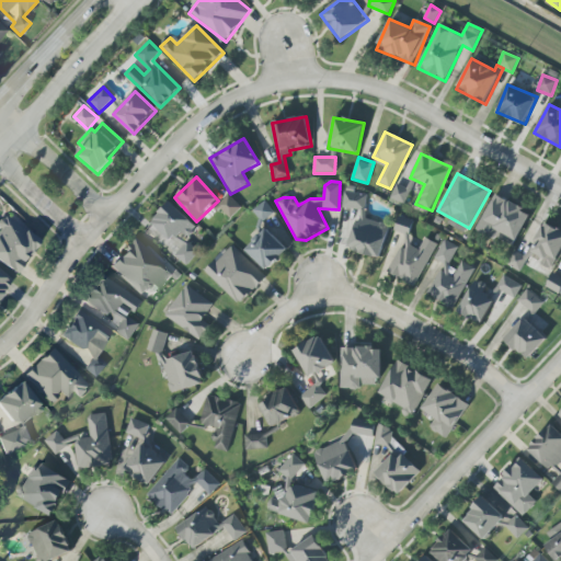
[(410,192),(396,185),(390,198),(404,205),(410,192)]
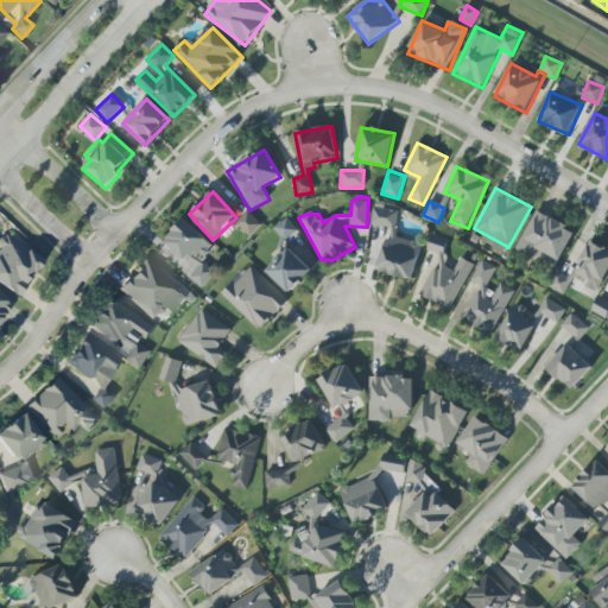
[(398,209),(373,207),(372,226),(397,228),(398,209)]
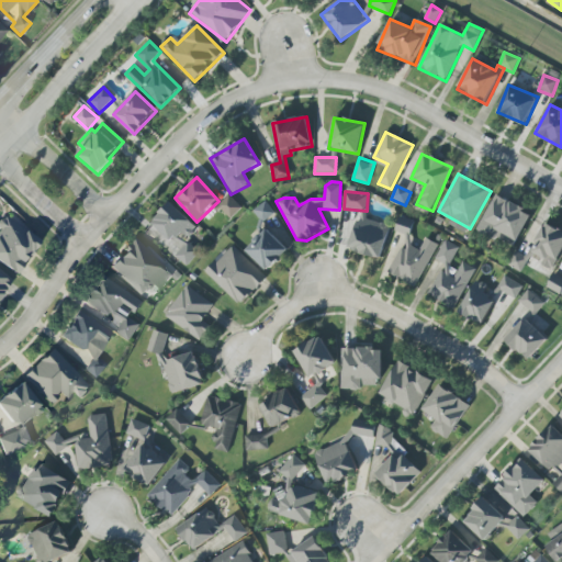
[(217,208),(232,218),(242,208),(228,195),(217,208)]
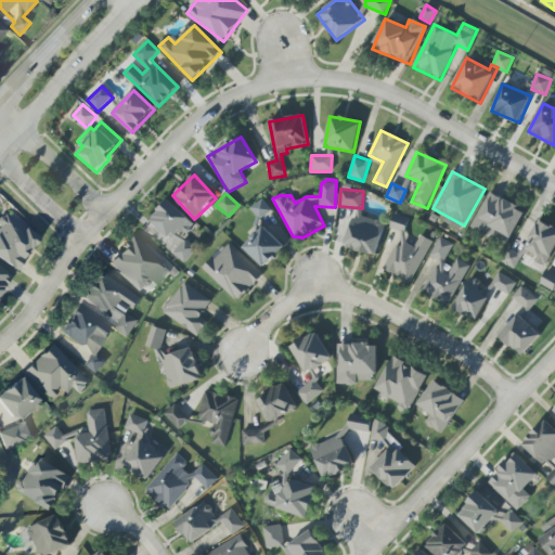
[(470,229),(508,245),(524,209),(487,193),(470,229)]
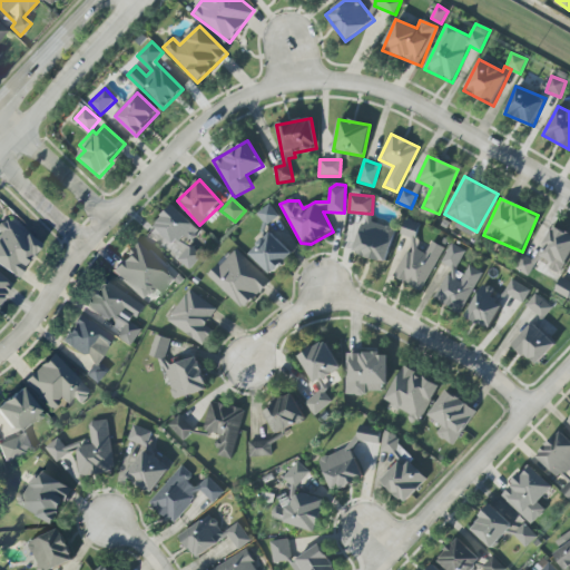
[(278,216),(268,204),(256,214),(266,226),(278,216)]
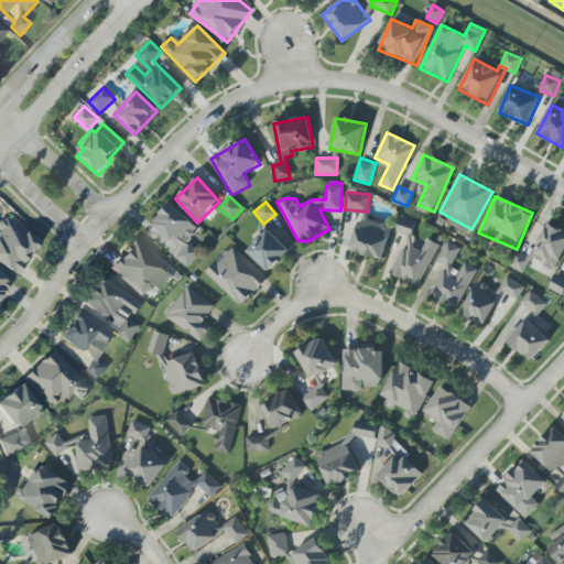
[(151,225),(173,242),(182,232),(188,239),(198,228),(170,204),(151,225)]
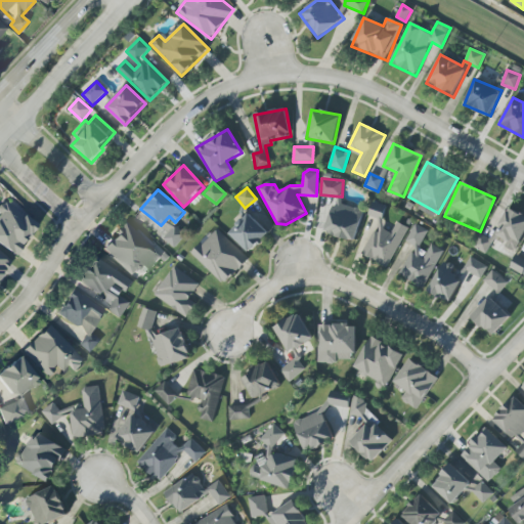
[(340,204),(342,198),(336,195),(325,233),(355,242),(363,211),(340,204)]
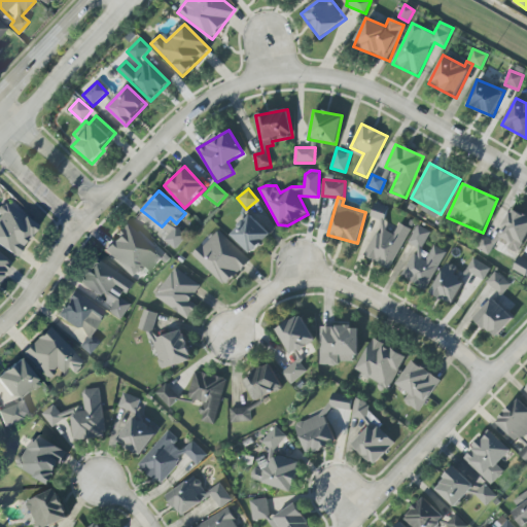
[(0,247),(16,257),(37,224),(2,202),(0,204),(0,247)]
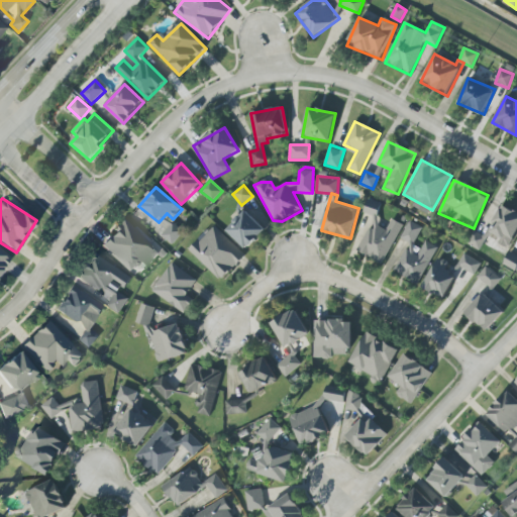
[(516,231),(516,213),(502,205),(488,231),(500,238),(497,243),(508,249),(516,231)]
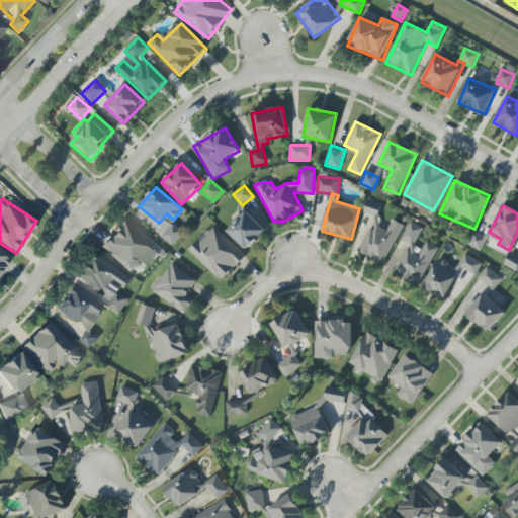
[(403,225),(392,220),(386,231),(378,227),(382,219),(374,216),(377,210),(374,209),(365,227),(368,229),(357,252),(383,265),(403,225)]
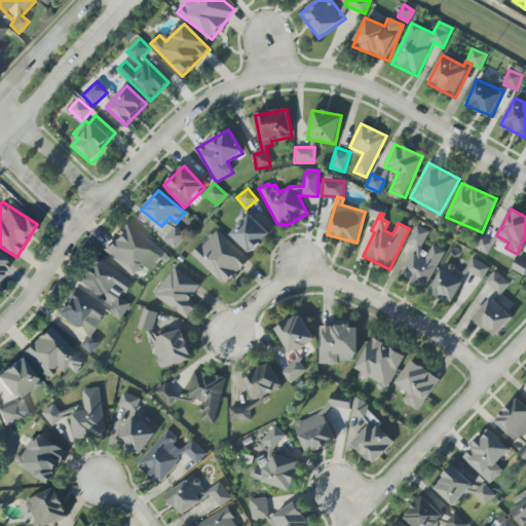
[(251,254),(270,233),(249,214),(229,234),(251,254)]
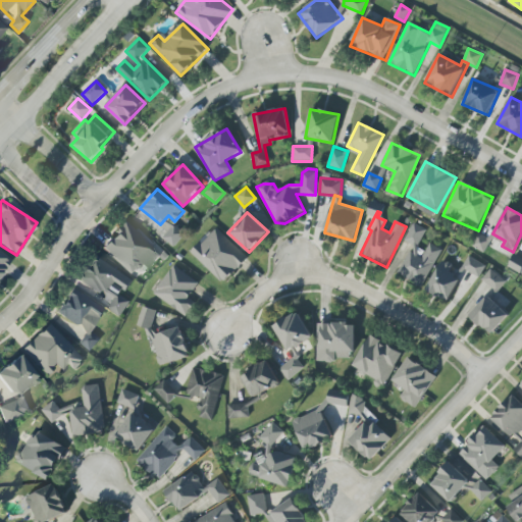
[(147,270),(161,255),(126,222),(102,248),(133,275),(142,265),(147,270)]
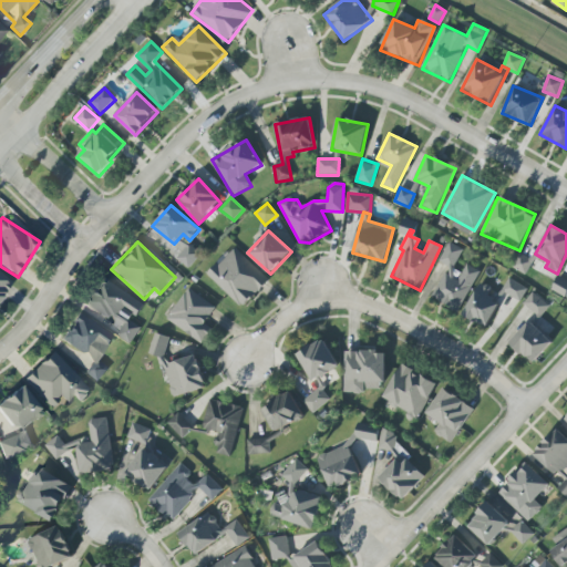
[(443,272),(457,280),(461,272),(453,269),(463,249),(449,243),(439,263),(446,266),(443,272)]
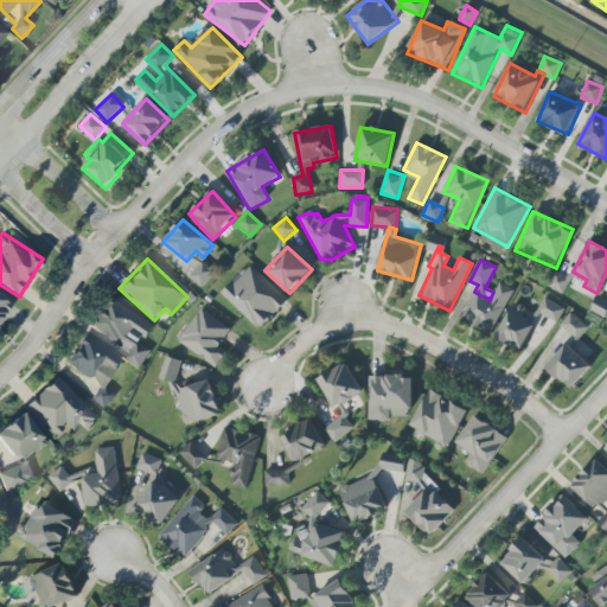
[(202,288),(215,273),(202,262),(189,278),(202,288)]
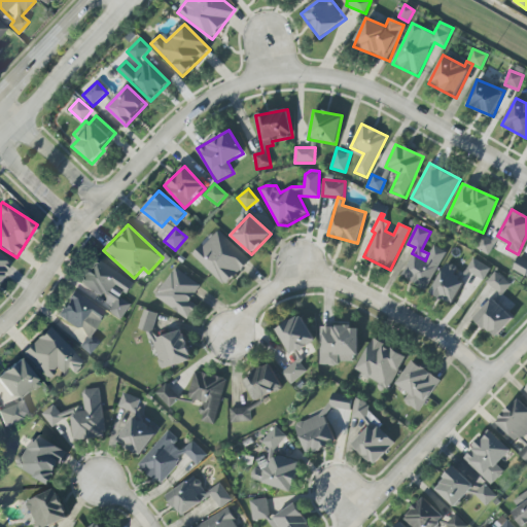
[(250,260),(217,230),(192,256),(225,287),(250,260)]
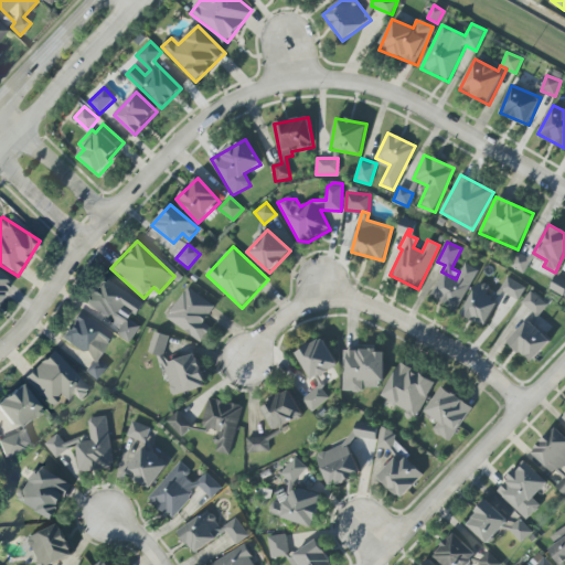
[(530,259),(514,254),(510,268),(525,274),(530,259)]
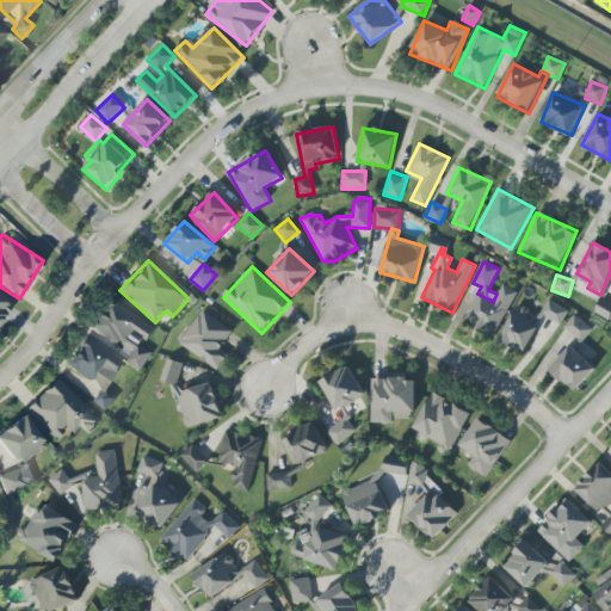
[(517,294),(504,284),(493,303),(479,295),(464,320),(492,337),(517,294)]
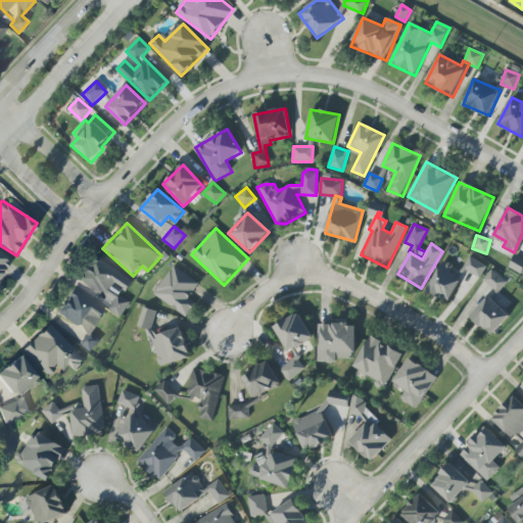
[(0,275),(11,263),(0,252),(0,275)]
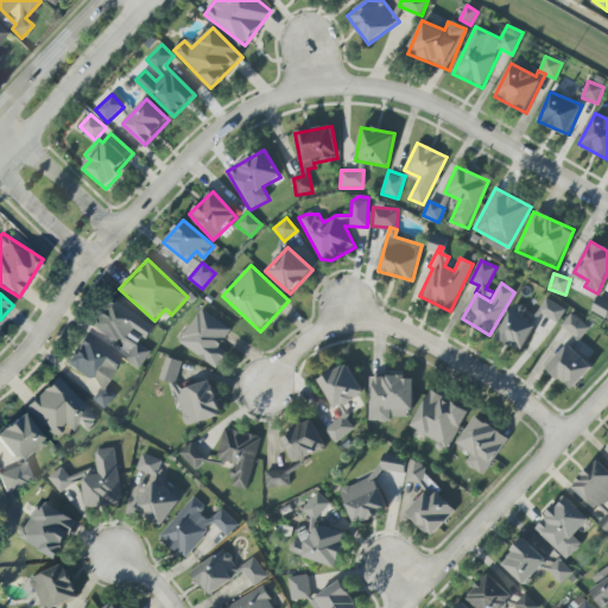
[(607,308),(607,299),(599,296),(591,312),(605,317),(607,308)]
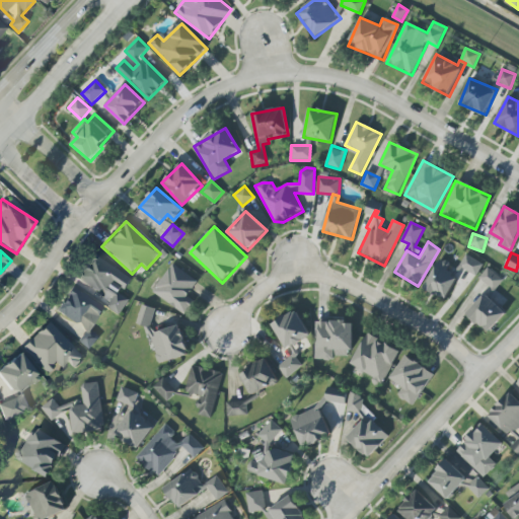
[(102,295),(110,281),(125,290),(132,279),(94,254),(78,280),(102,295)]
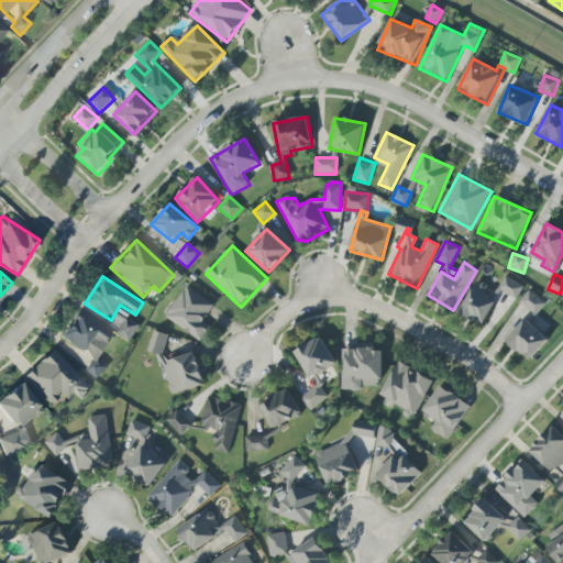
[(523,286),(505,277),(499,291),(517,300),(523,286)]
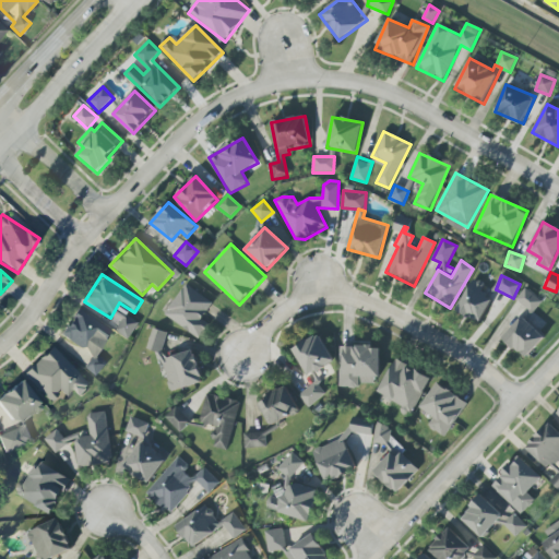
[(485,285),(472,278),(456,312),(480,323),(492,299),(480,294),(485,285)]
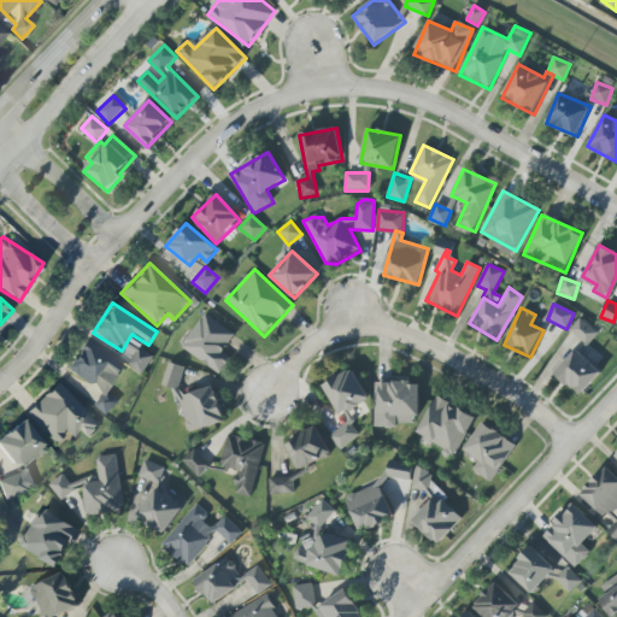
[(230,358),(223,352),(235,334),(204,315),(181,348),(219,374),(230,358)]
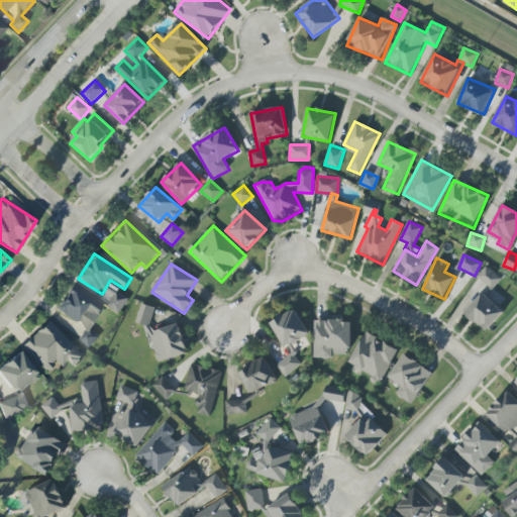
[(495,289),(501,277),(484,268),(477,280),(495,289)]
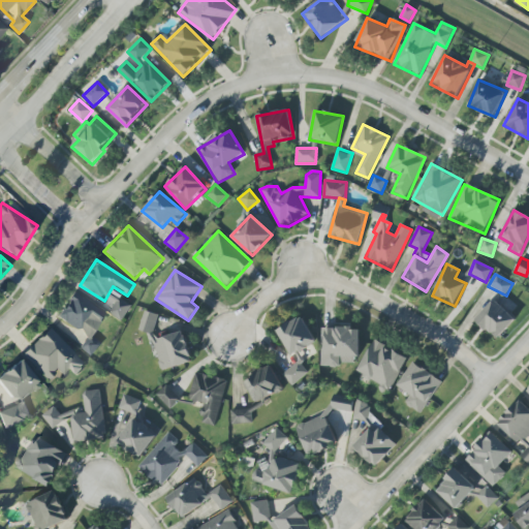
[(92,354),(101,344),(90,335),(105,315),(75,292),(56,317),(74,331),(69,337),(92,354)]
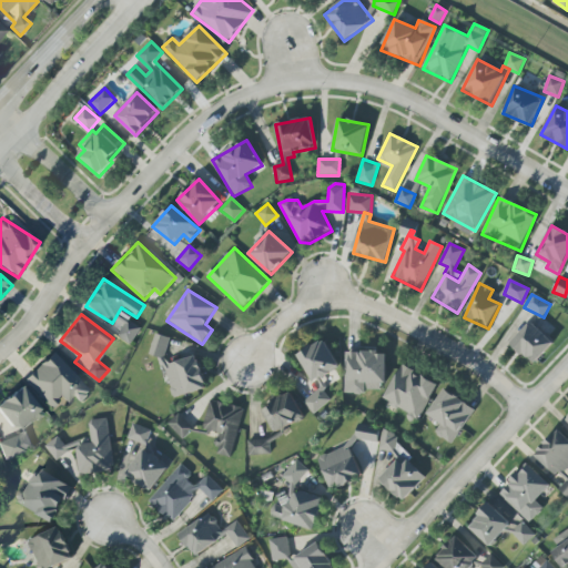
[(117,336),(131,345),(141,330),(127,321),(117,336)]
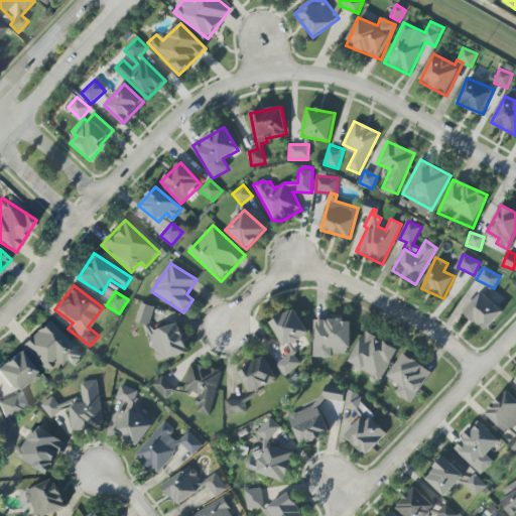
[(485,332),(503,312),(483,292),(464,311),(485,332)]
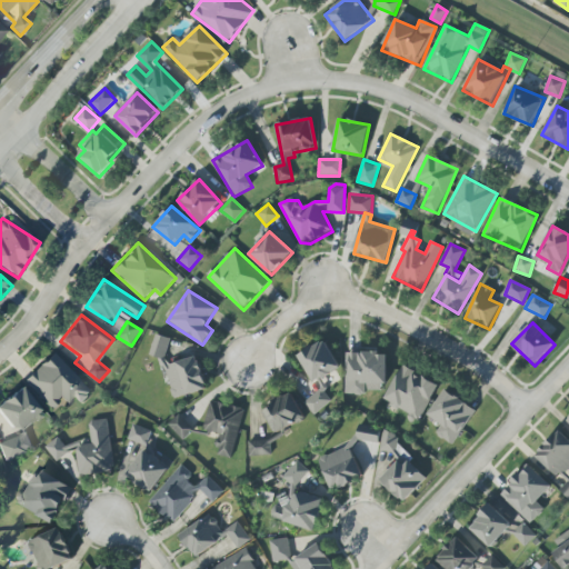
[(150,356),(166,359),(170,338),(155,335),(150,356)]
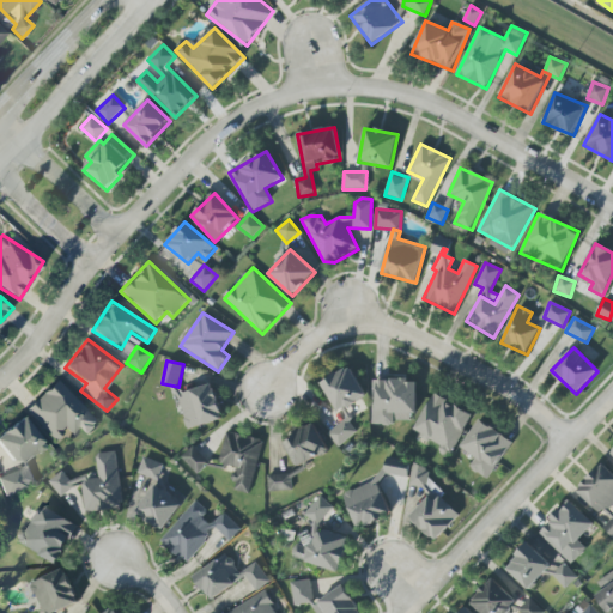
[(338,448),(359,431),(345,413),(368,394),(345,366),(320,387),(346,418),(327,434),(338,448)]
